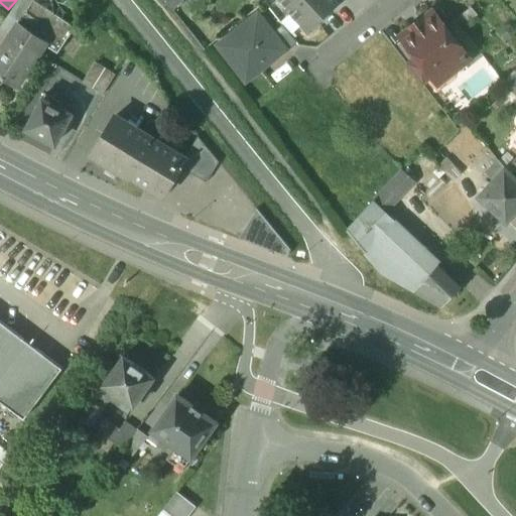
[(17,0),(1,25),(12,32),(18,22),(19,22),(33,0),(17,0)]
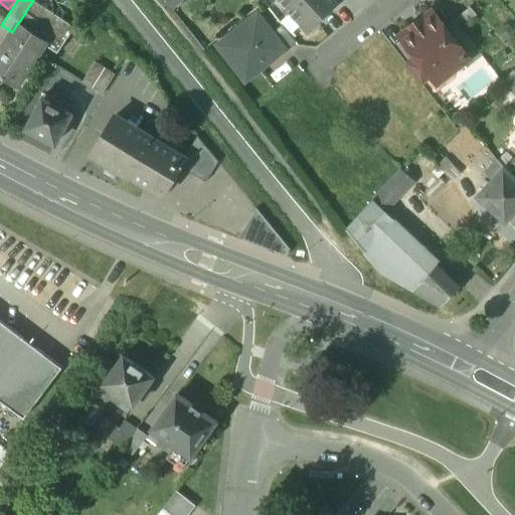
[(75,26),(35,0),(33,0),(19,22),(48,41),(46,44),(58,52),(75,26)]
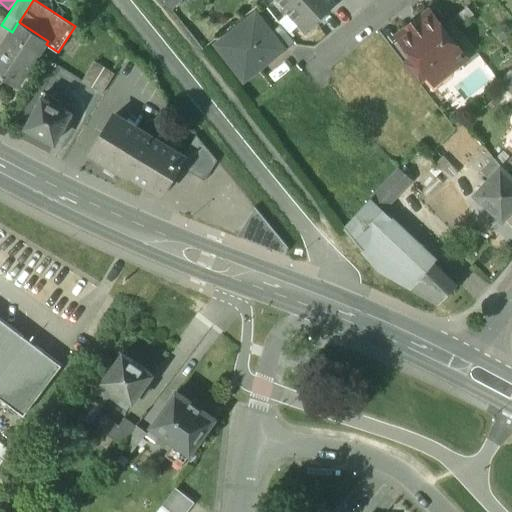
[(164,0),(171,8),(179,0),(164,0)]
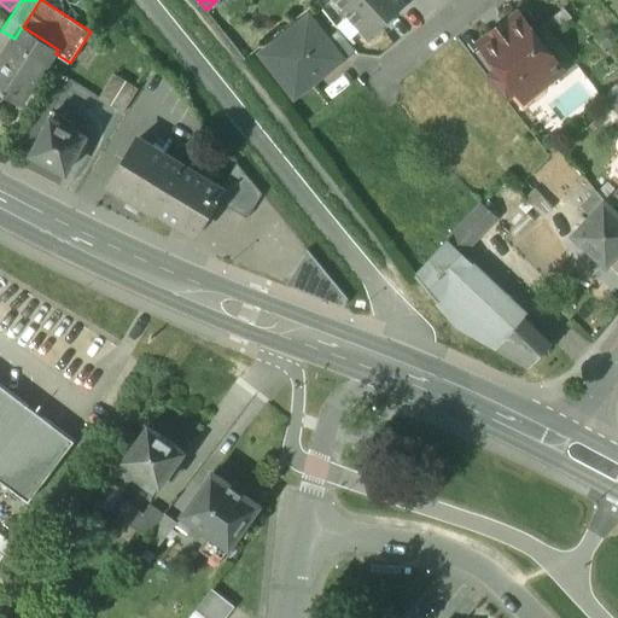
[(336,0),(347,11),(345,13),(359,0),(336,0)]
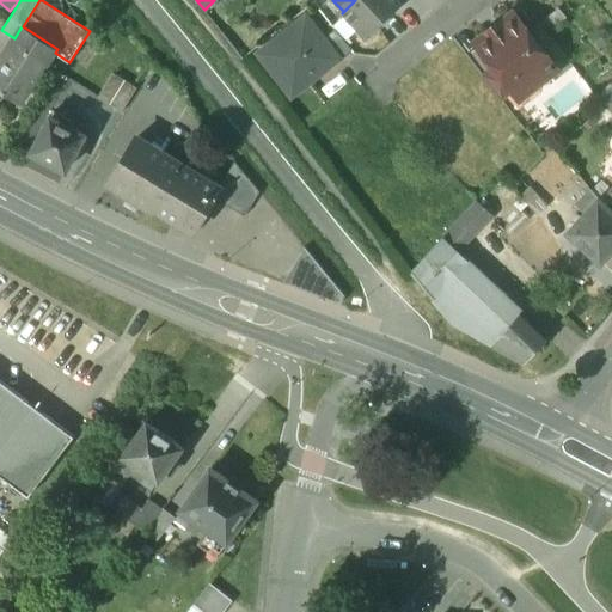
[(398,0),(355,0),(342,13),(366,38),(402,5),(398,0)]
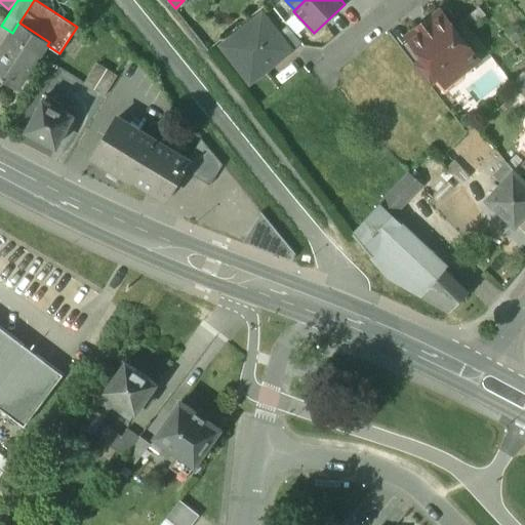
[(441,11),(430,21),(432,24),(421,31),(420,29),(408,37),(422,56),(438,75),(451,65),(454,70),(461,71),(477,58),(473,52),(453,27),(441,11)]
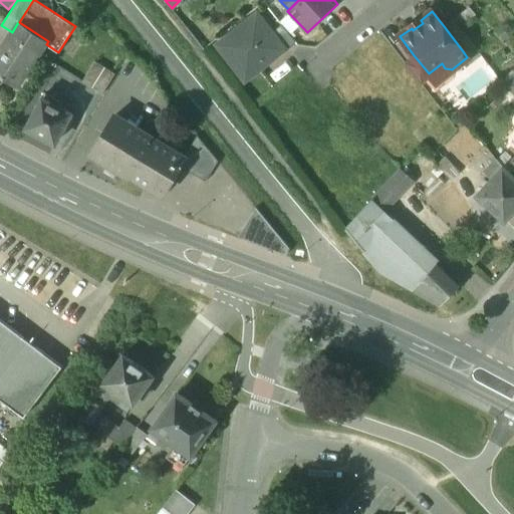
[(261,17),(234,38),(230,34),(217,44),(245,80),(285,49),(272,32),(261,17)]
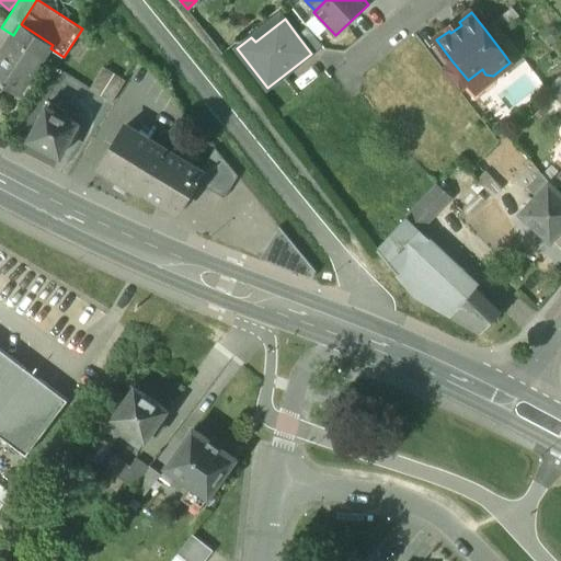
[(516,48),(494,21),(484,29),(505,56),(516,48)]
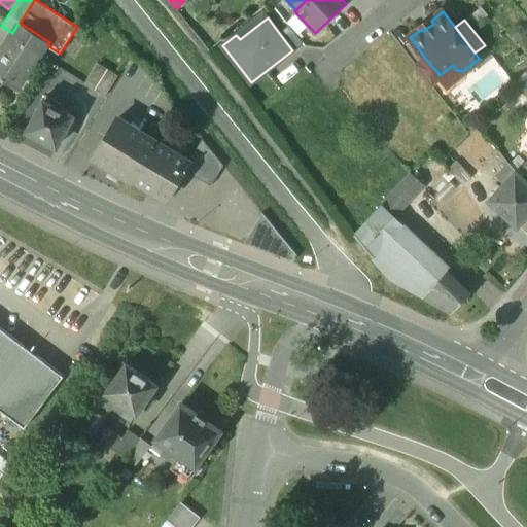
[(20,23),(19,23),(12,33),(0,50),(0,82),(3,78),(19,89),(47,45),(49,42),(20,23)]
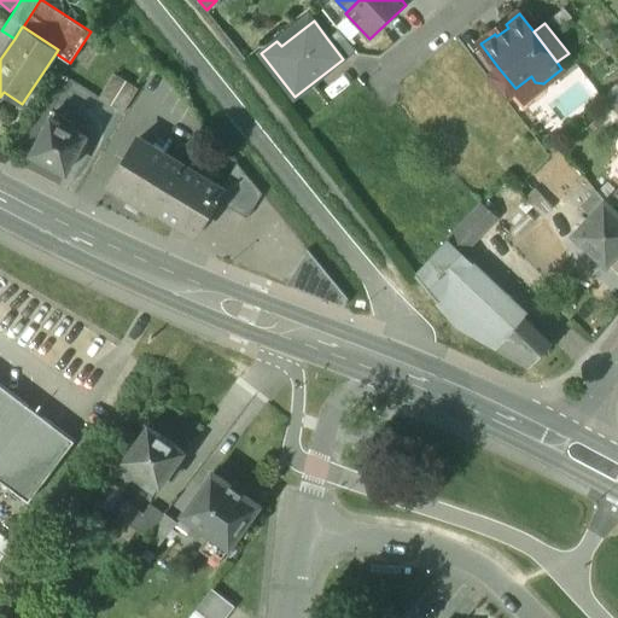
[(355,51),(338,30),(327,39),(343,59),(344,58),(345,59),(355,51)]
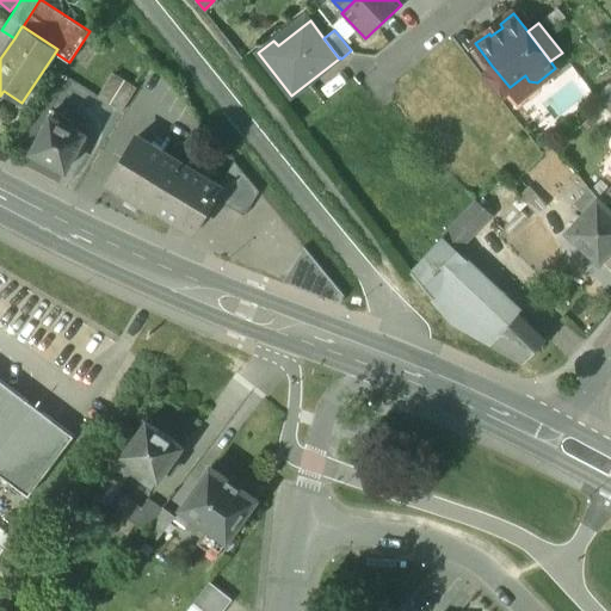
[(510,87),(492,66),(481,74),(501,100),(513,92),(510,87)]
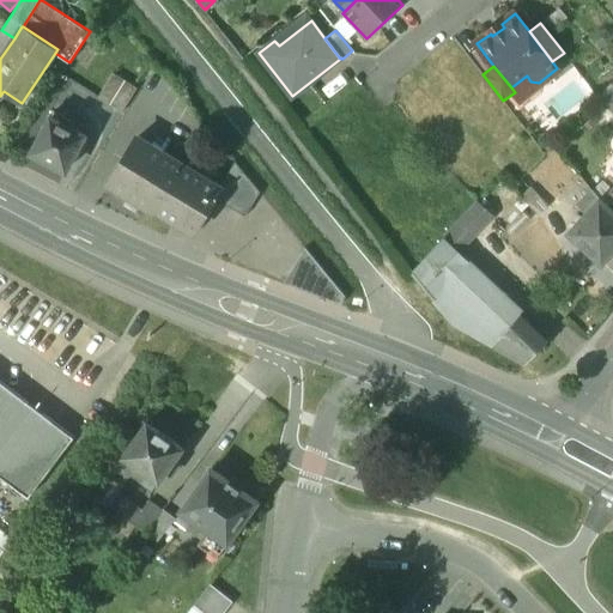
[(138,87),(113,72),(98,96),(122,111),(138,87)]
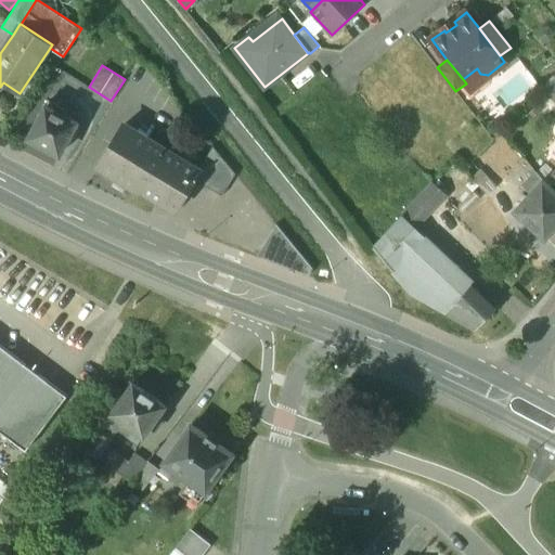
[(554,73),(541,87),(554,102),(554,100),(554,73)]
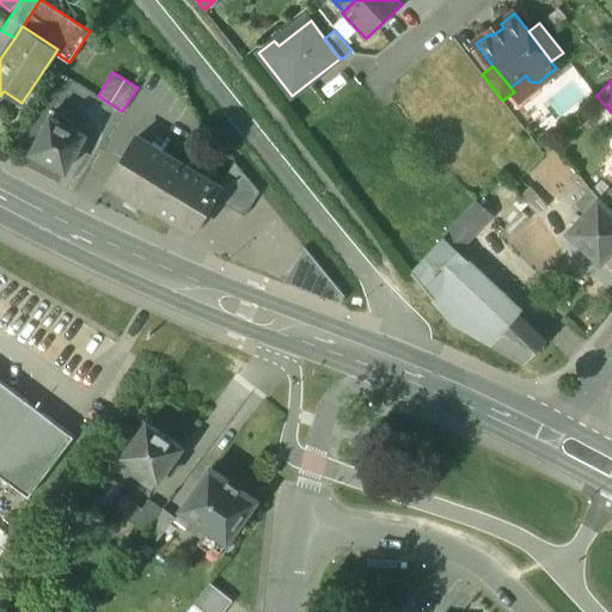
[(69,120),(54,111),(31,153),(66,171),(72,158),(78,161),(87,144),(84,142),(85,140),(83,139),(84,135),(66,126),(69,120)]
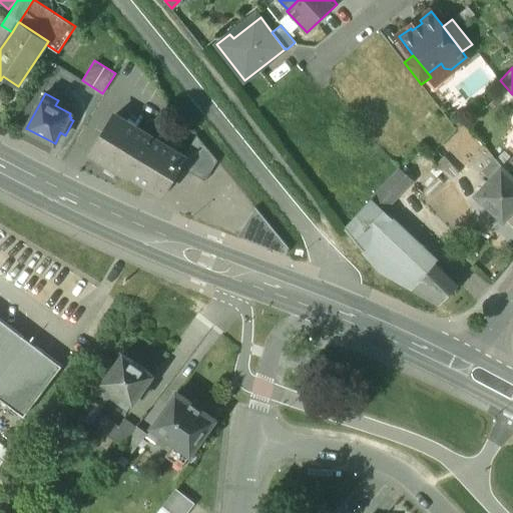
[(141,131),(114,114),(91,153),(130,176),(131,175),(153,138),(141,131)]
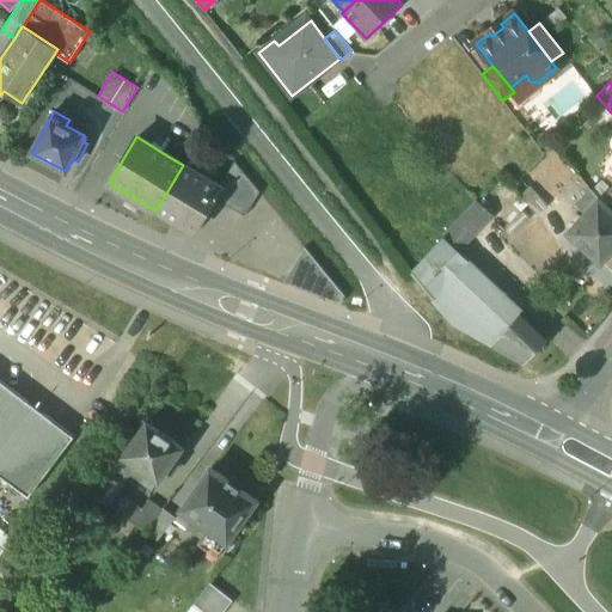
[(191,151),(177,141),(169,157),(183,165),(191,151)]
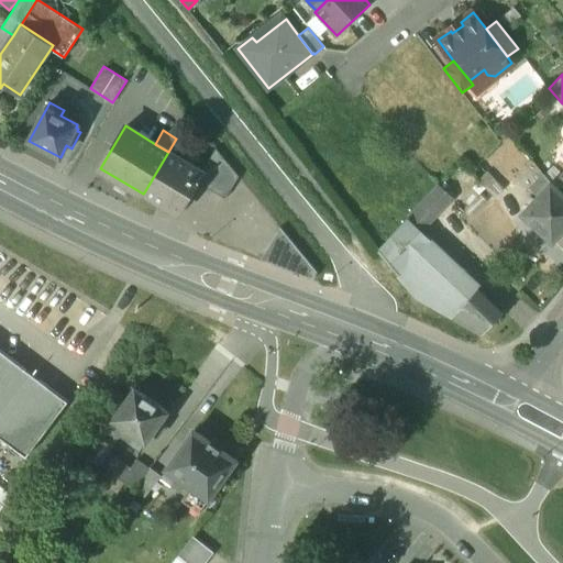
[(239,176),(216,148),(201,173),(202,173),(197,181),(225,198),(239,176)]
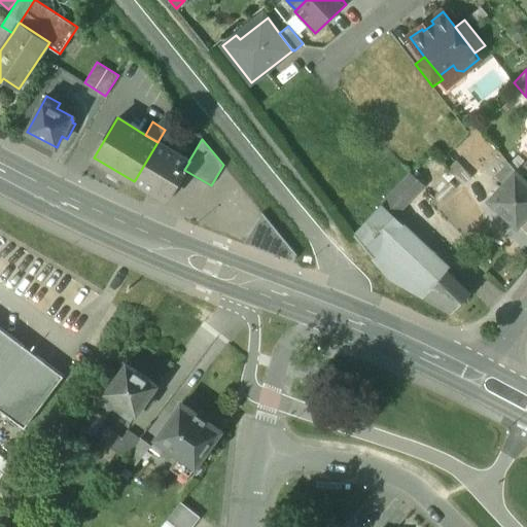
[(188,162),(157,142),(135,180),(167,199),(184,170),(189,162),(188,162)]
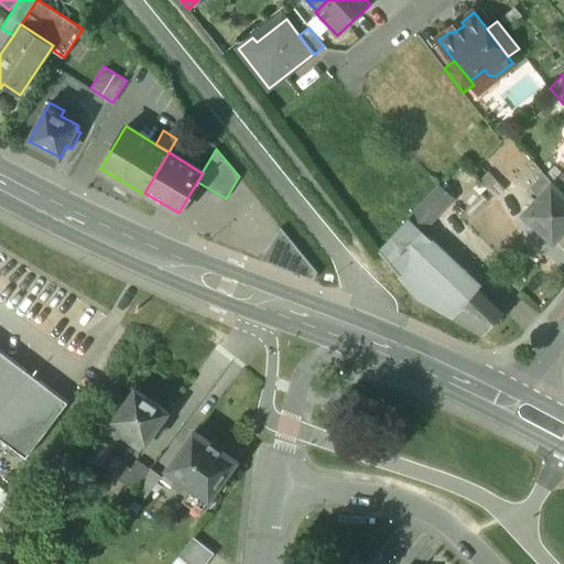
[(563,193),(552,183),(523,214),(531,220),(532,225),(538,229),(541,229),(554,242),(563,231),(563,193)]
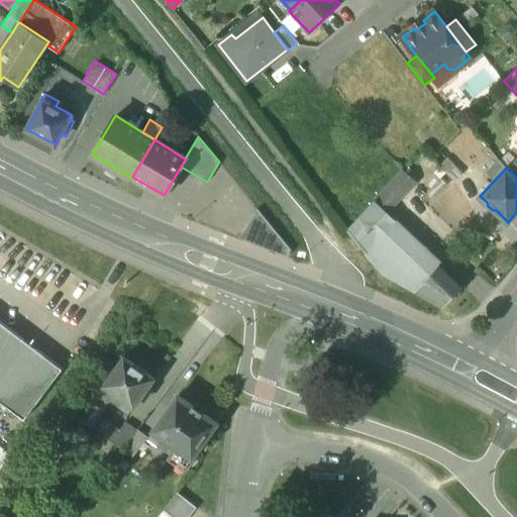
[(404,171),(376,200),(388,212),(417,181),(404,171)]
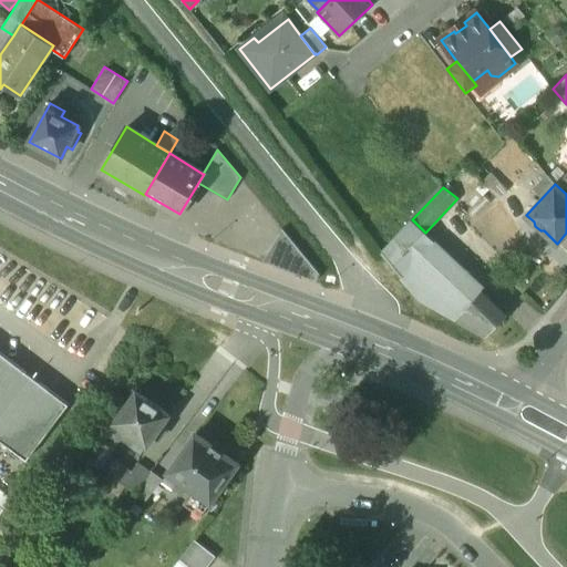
[(425,233),(412,219),(381,253),(420,298),(456,319),(484,288),(425,233)]
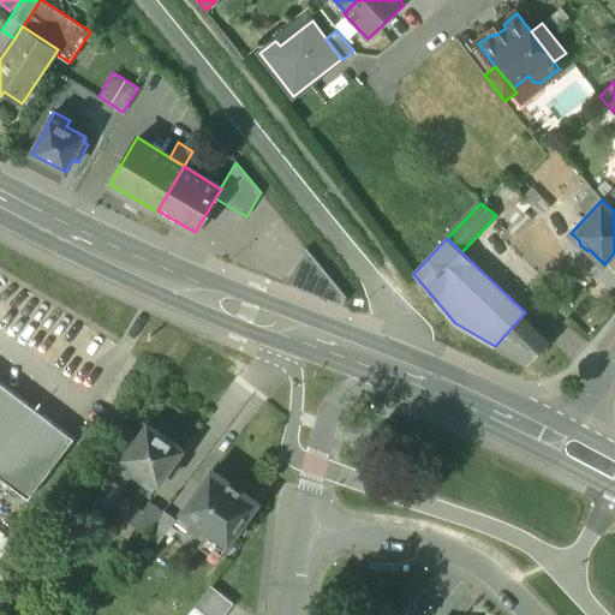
[(347,298),(306,249),(286,284),(342,305),(347,298)]
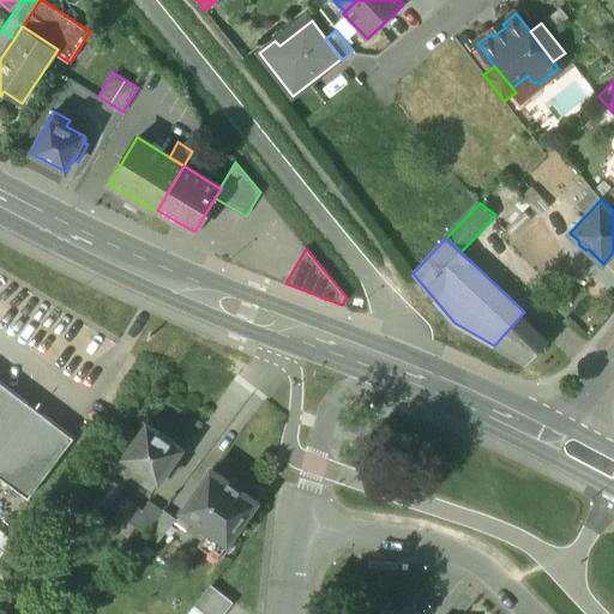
[(524,312),(494,345),(527,363),(551,337),(524,312)]
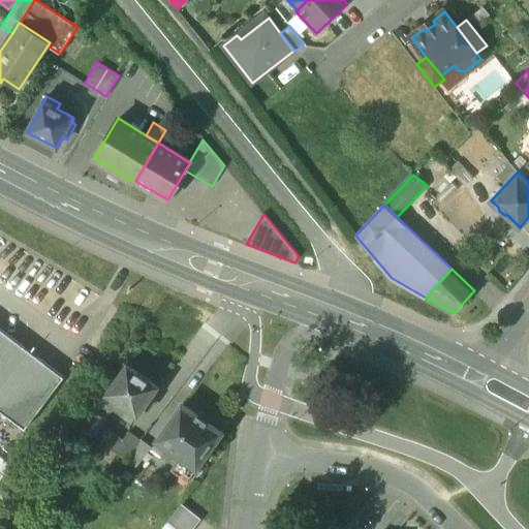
[(64,377),(0,329),(0,410),(25,430),(64,377)]
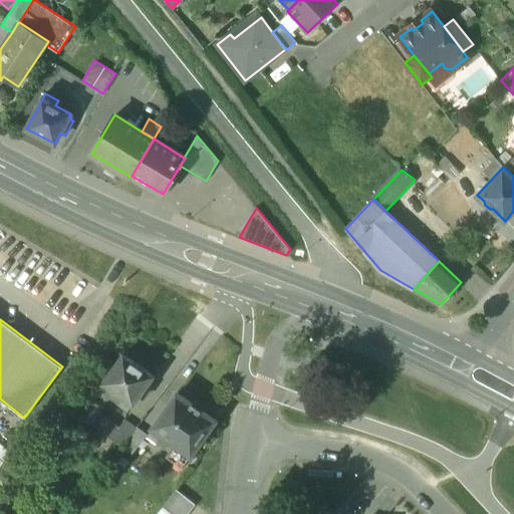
[(154,376),(124,355),(104,383),(114,391),(123,398),(120,403),(130,410),(139,397),(144,400),(151,390),(147,387),(154,376)]
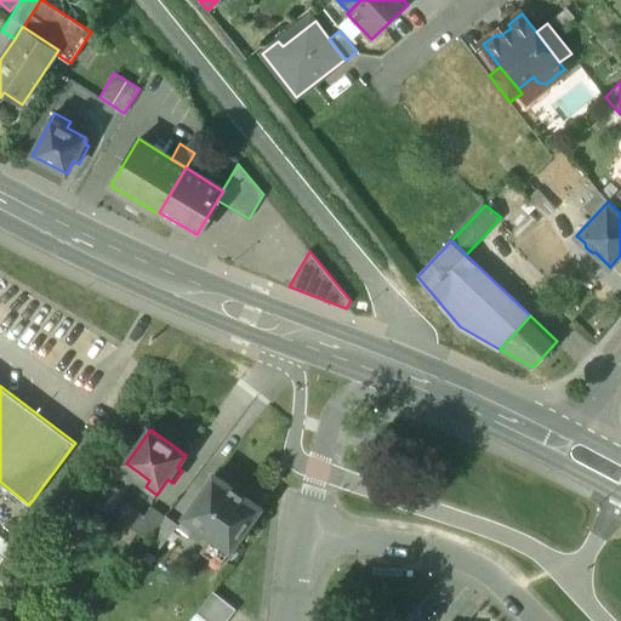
[(138,472),(126,463),(97,501),(109,512),(118,501),(138,472)]
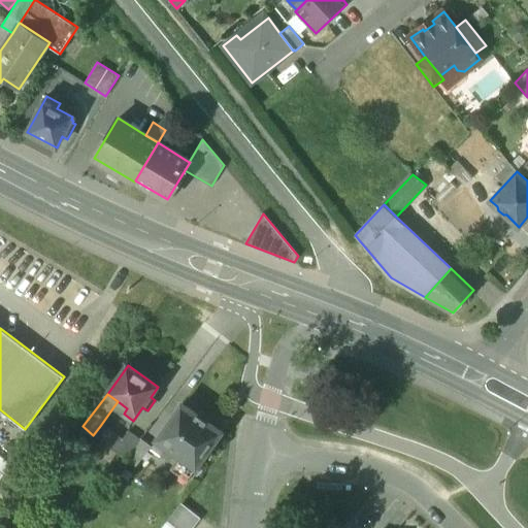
[(221,432),(183,404),(157,440),(182,457),(173,468),(188,479),(221,432)]
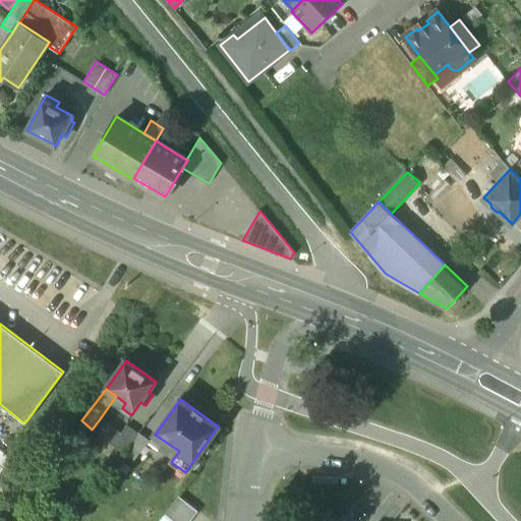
[(119,435),(99,420),(92,429),(113,445),(119,435)]
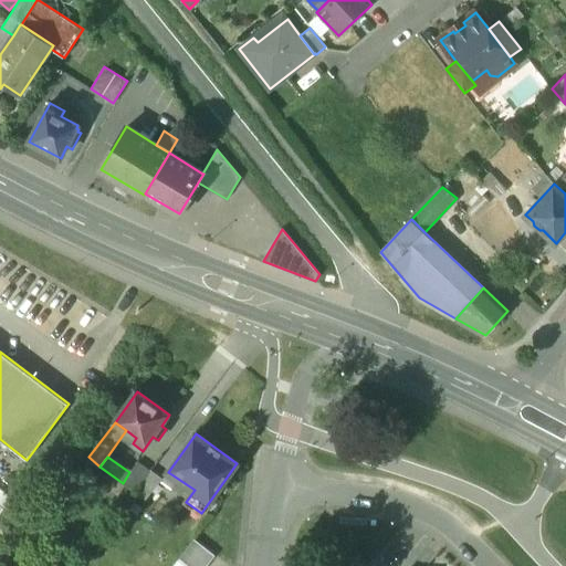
[(149,473),(136,464),(129,472),(123,483),(135,493),(149,473)]
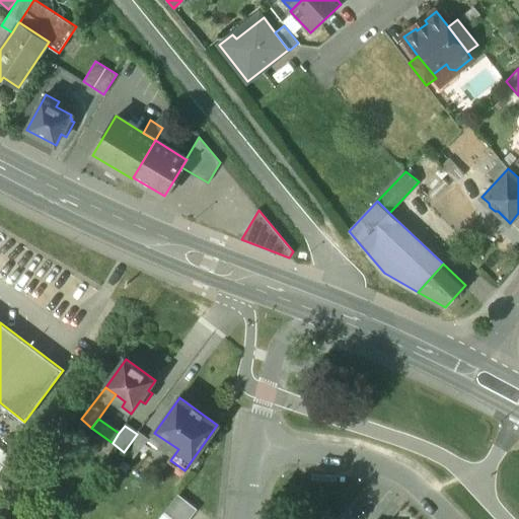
[(137,434),(124,452),(134,458),(148,440),(139,433),(137,434)]
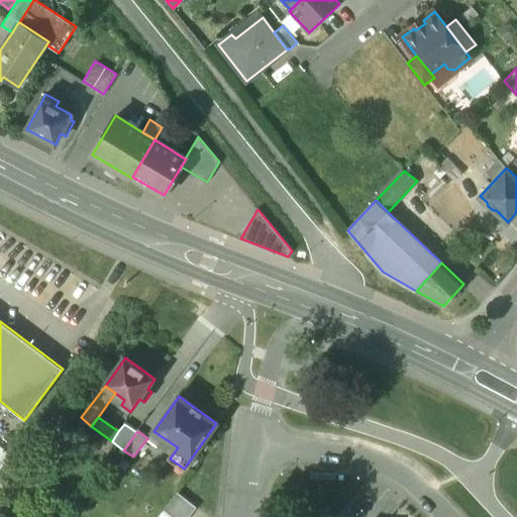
[(0,442),(0,468),(12,451),(0,442)]
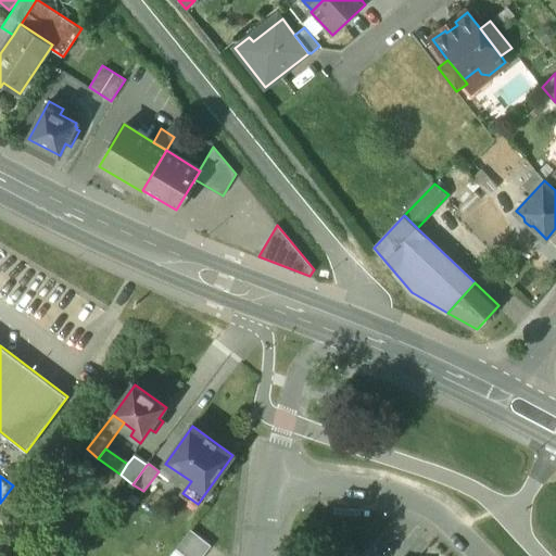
[(190,530),(173,553),(177,555),(201,555),(210,545),(190,530)]
